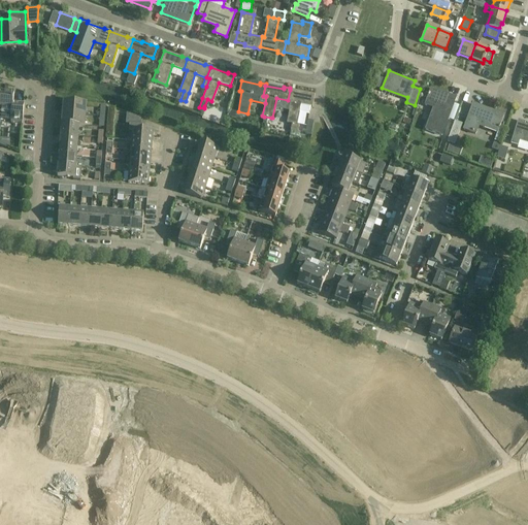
[(442,133),(456,95),(431,87),(425,103),(433,105),(425,127),(442,133)]
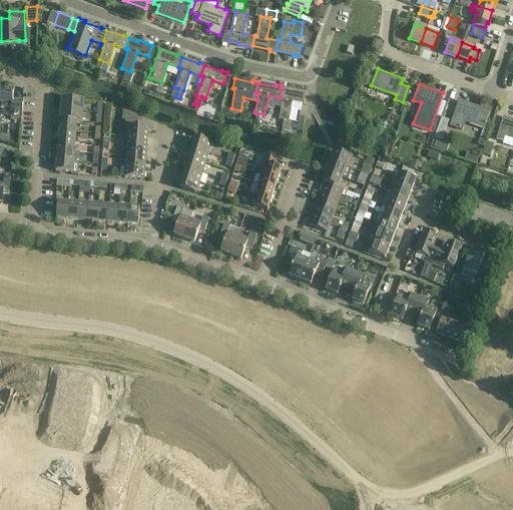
[(23,102),(12,101),(14,87),(3,86),(1,107),(1,113),(11,114),(10,117),(21,118),(23,102)]
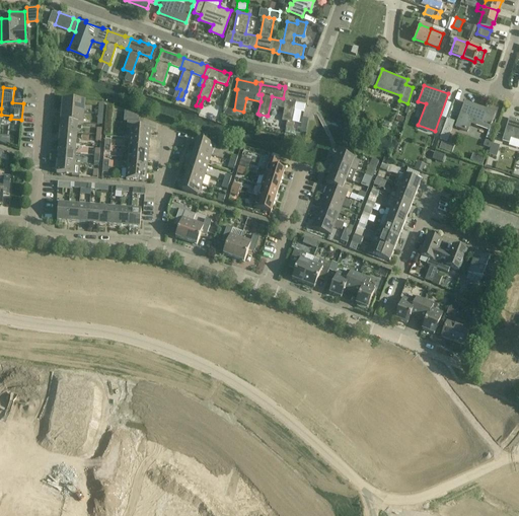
[(287,120),(285,126),(292,128),(294,121),(291,120),(295,101),(306,103),(309,91),(303,90),(302,92),(285,88),(283,98),(285,99),(282,119),(287,120)]
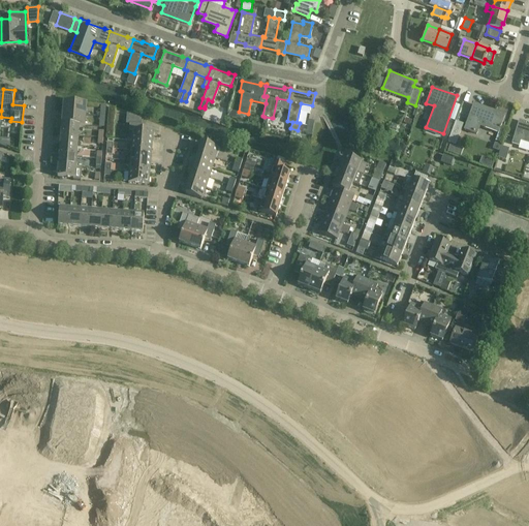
[(62,101),(60,123),(78,124),(78,125),(84,125),(86,103),(62,101)]
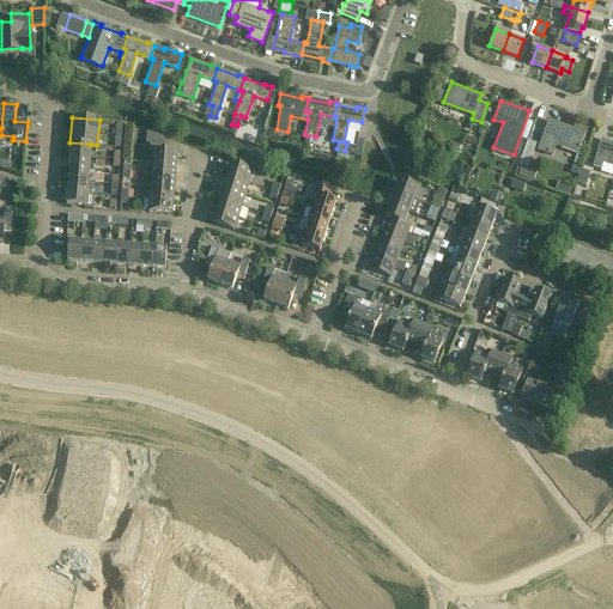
[(577,151),(584,132),(550,117),(538,148),(552,153),(556,142),(577,151)]
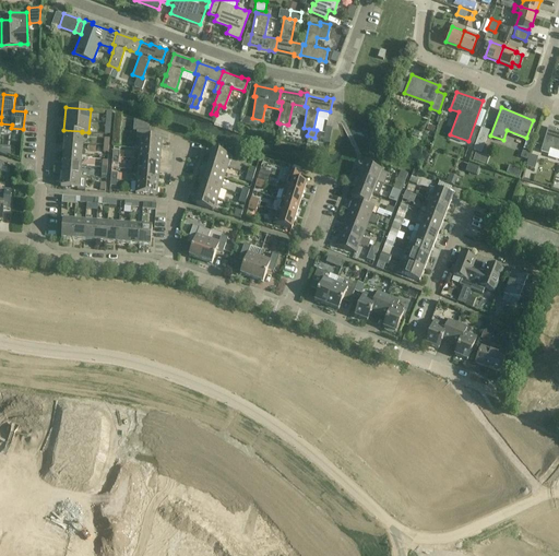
[(239,119),(227,115),(225,121),(237,126),(239,119)]
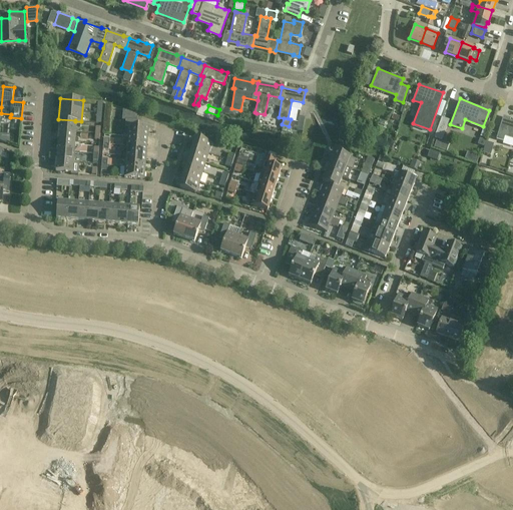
[(224,112),(234,113),(234,111),(228,110),(229,106),(222,105),(220,111),(224,112)]
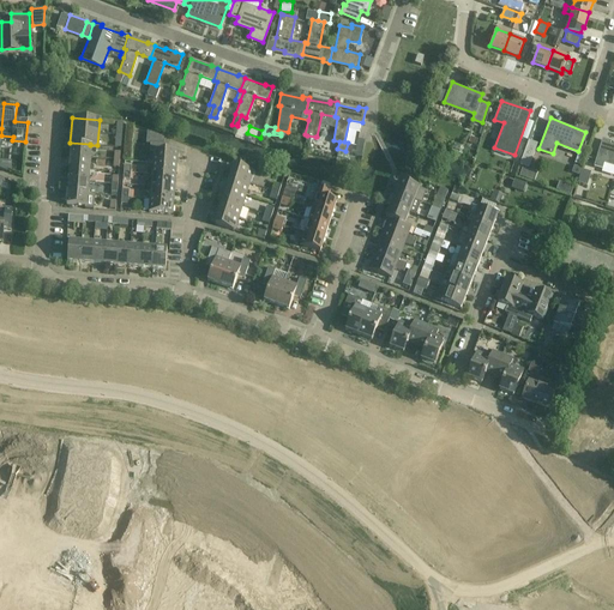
[(361,155),(365,138),(357,137),(354,153),(361,155)]
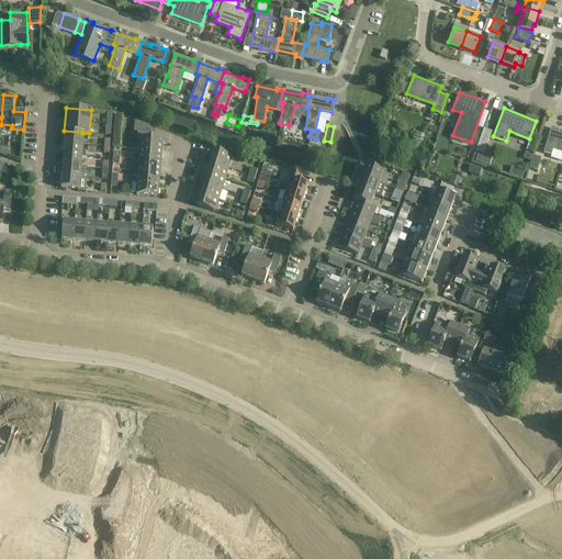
[(561,131),(559,130),(560,129),(552,125),(544,151),(552,153),(553,148),(561,151),(561,131)]
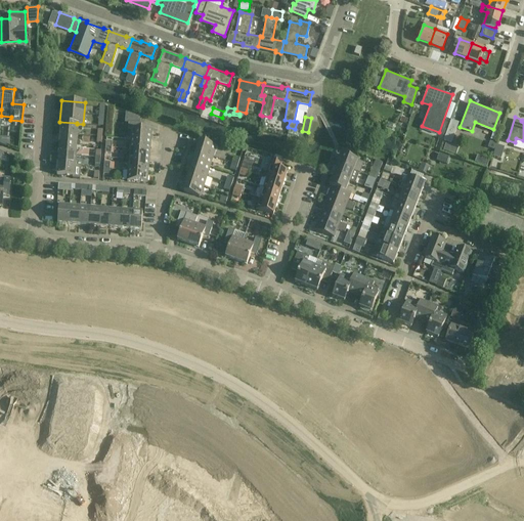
[(443,138),(451,141),(459,121),(450,118),(443,138)]
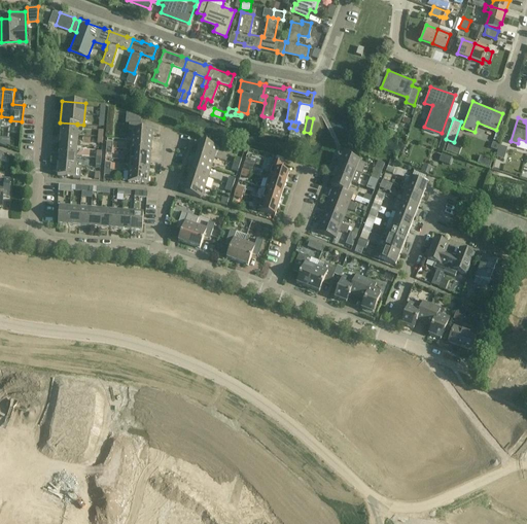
[(151,130),(141,129),(142,121),(129,120),(129,128),(131,128),(130,138),(150,140),(151,130)]
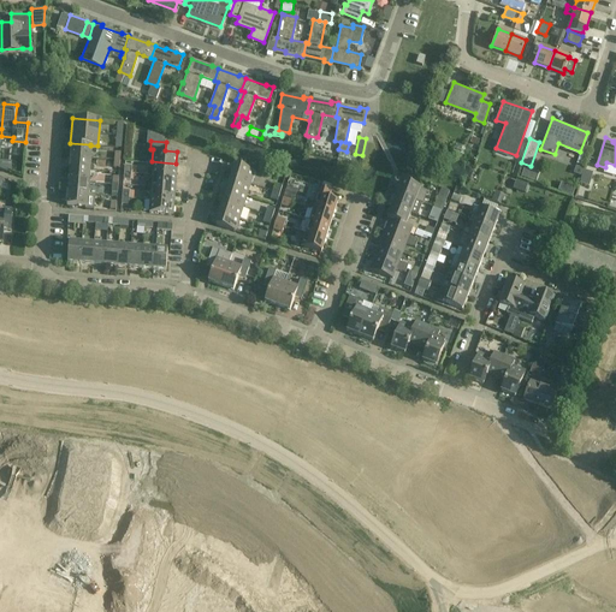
[(70,143),(69,155),(89,156),(90,146),(90,144),(70,143)]
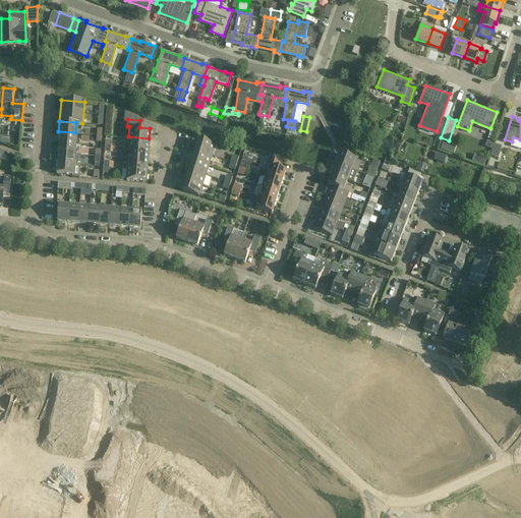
[(75,132),(58,131),(57,141),(74,142),(75,132)]
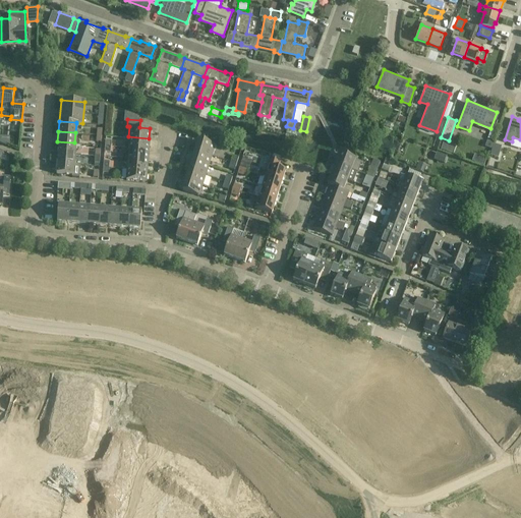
[(0,139),(8,141),(9,136),(0,133),(0,139)]
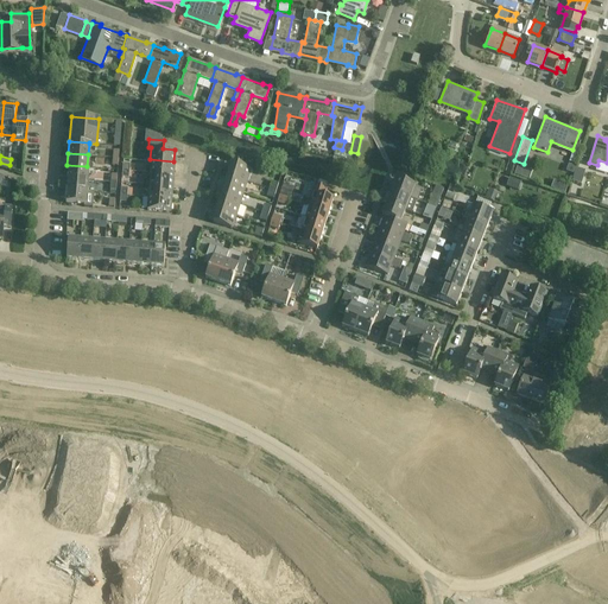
[(150,159),(149,172),(172,175),(173,161),(150,159)]
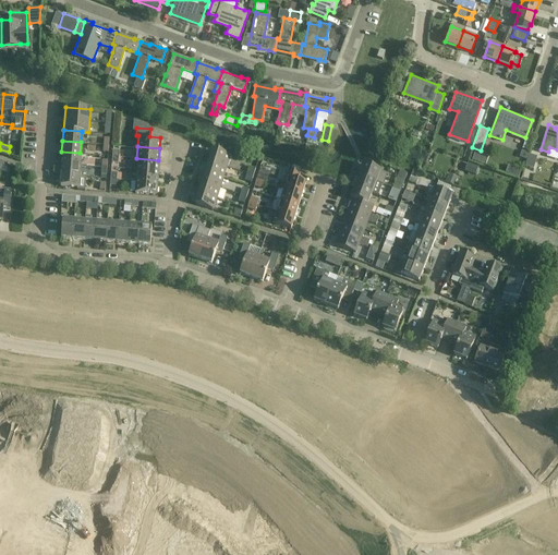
[(225,167),(228,156),(208,149),(207,154),(208,154),(206,161),(225,167)]
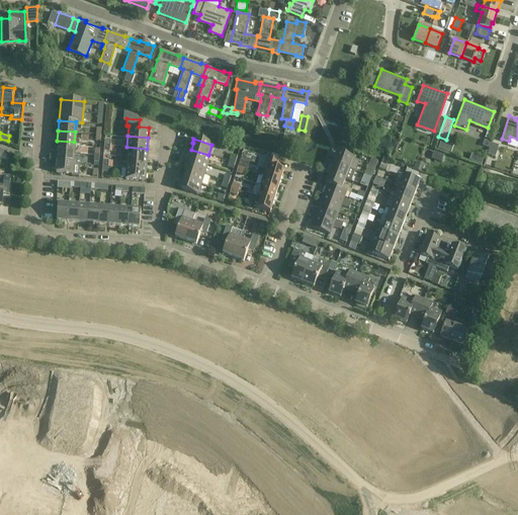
[(452,144),(441,140),(438,146),(450,151),(452,144)]
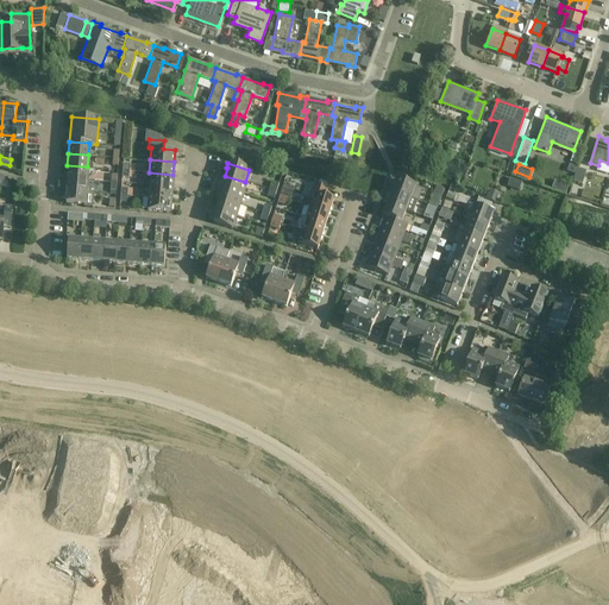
[(67,165),(67,177),(86,178),(87,166),(67,165)]
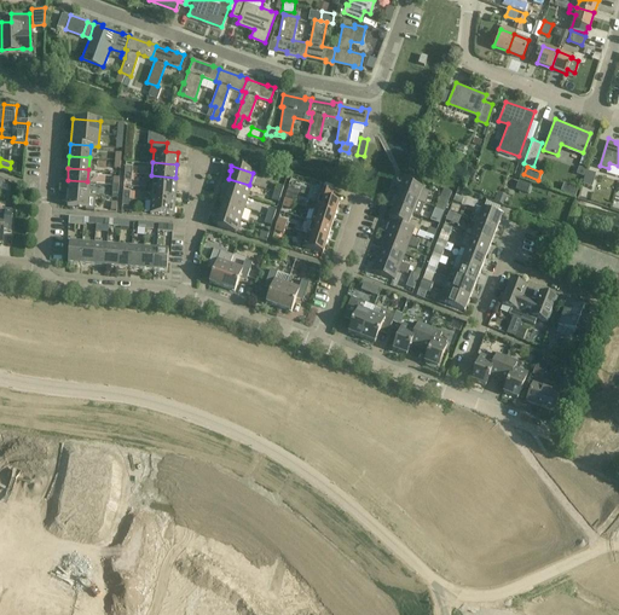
[(595,172),(586,169),(583,181),(591,184),(595,172)]
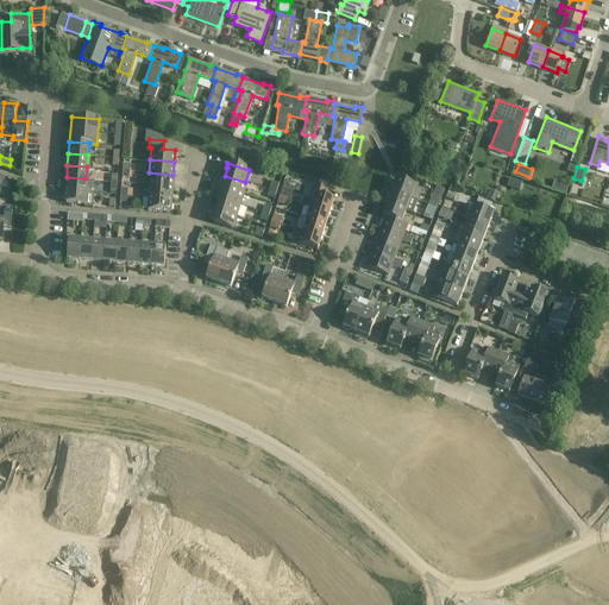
[(143,183),(171,186),(173,175),(149,172),(148,178),(143,177),(143,183)]
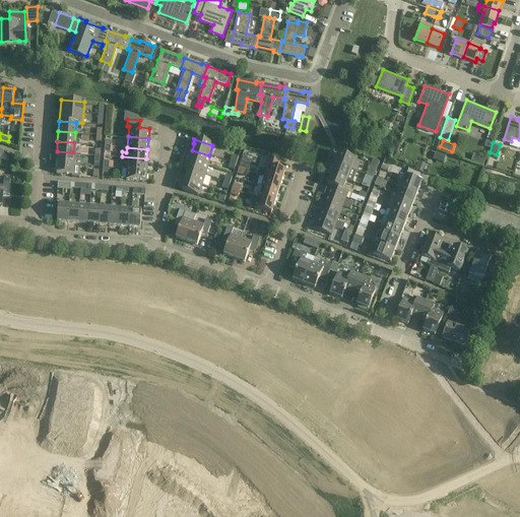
[(209,155),(192,150),(190,156),(188,156),(188,158),(206,165),(209,155)]
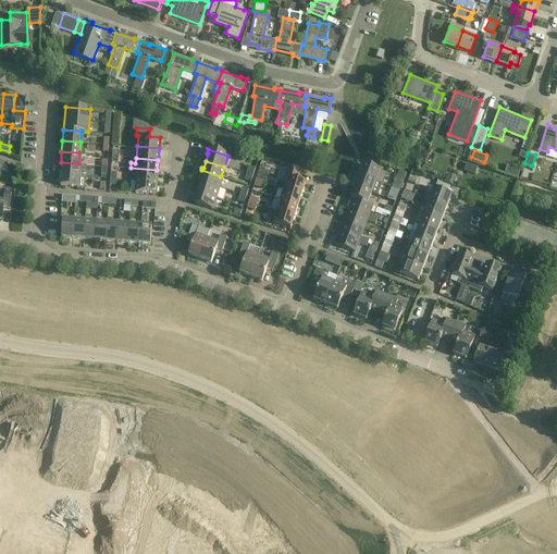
[(363,161),(359,172),(375,179),(380,168),(363,161)]
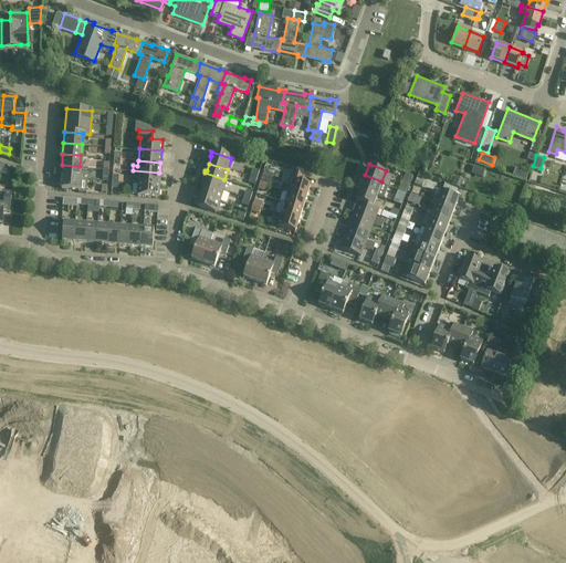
[(62,165),(61,176),(79,177),(80,166),(62,165)]
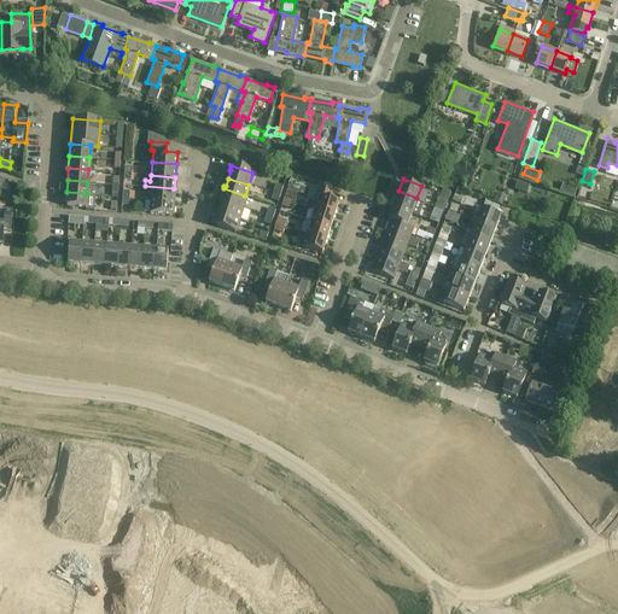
[(275,182),(273,192),(280,194),(283,185),(275,182)]
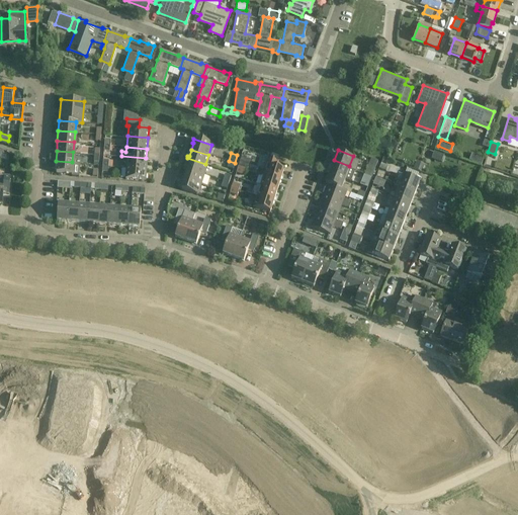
[(247,168),(250,157),(241,155),(238,165),(246,168),(247,168)]
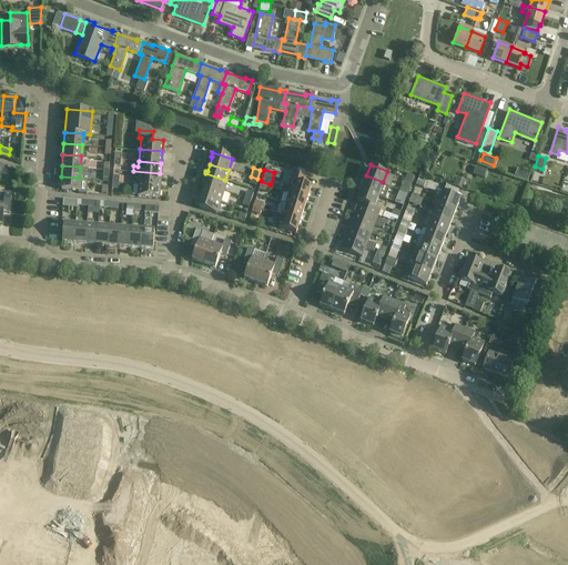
[(138,175),(137,183),(159,185),(160,173),(133,171),(132,175),(138,175)]
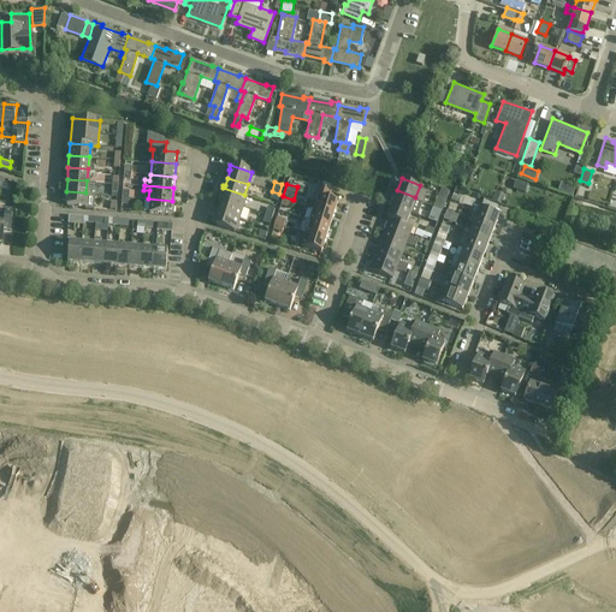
[(313,206),(332,212),(337,200),(329,196),(331,189),(318,185),(315,194),(317,194),(314,200),(307,197),(304,203),(313,206)]
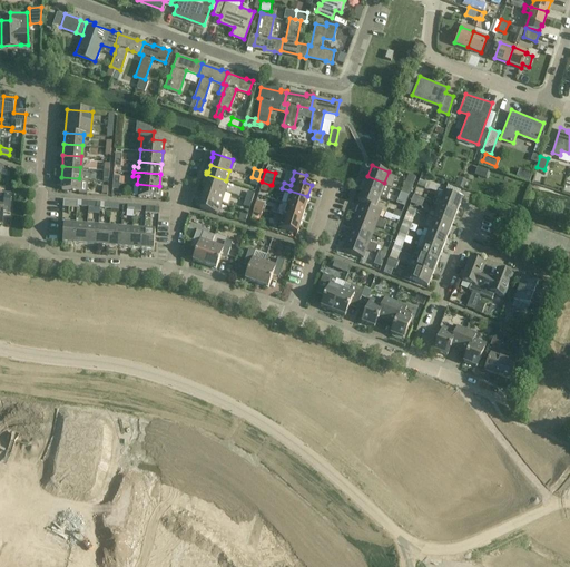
[(226,181),(206,174),(204,179),(206,179),(205,186),(223,192),(226,181)]
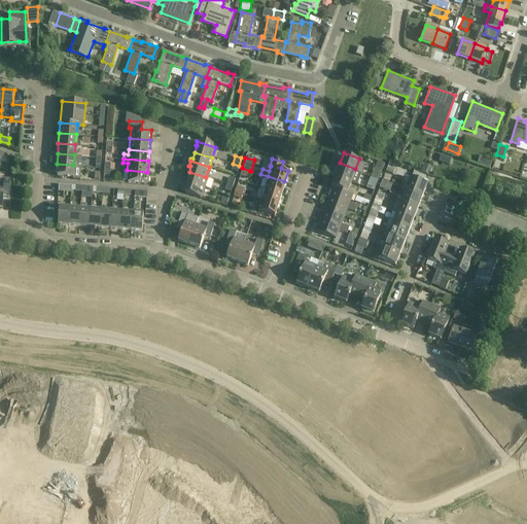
[(340,163),(336,173),(351,179),(351,180),(356,182),(360,172),(355,170),(355,169),(340,163)]
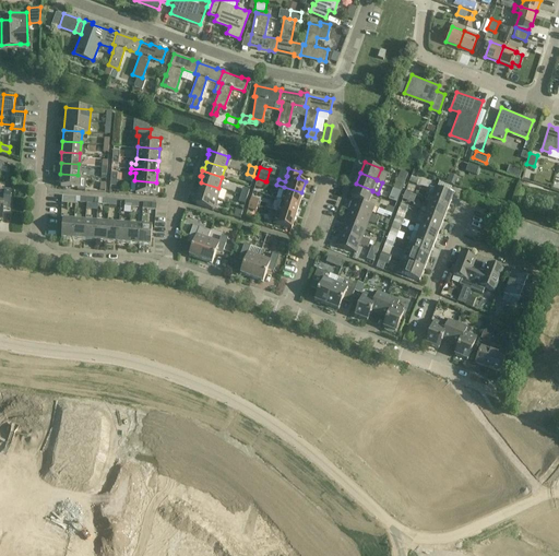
[(447,179),(455,182),(458,176),(449,173),(447,179)]
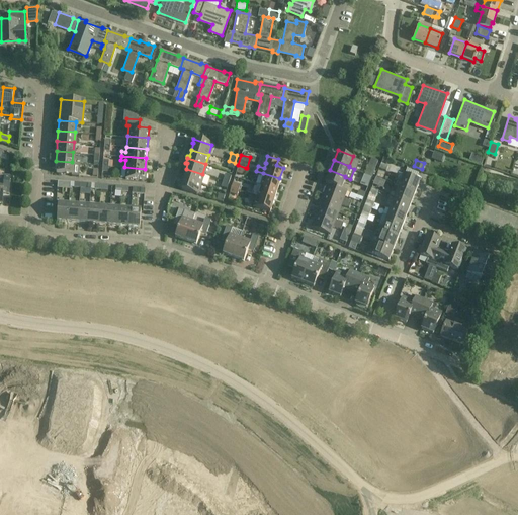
[(71,175),(76,175),(77,164),(72,164),(72,162),(56,161),(55,172),(71,173),(71,175)]
